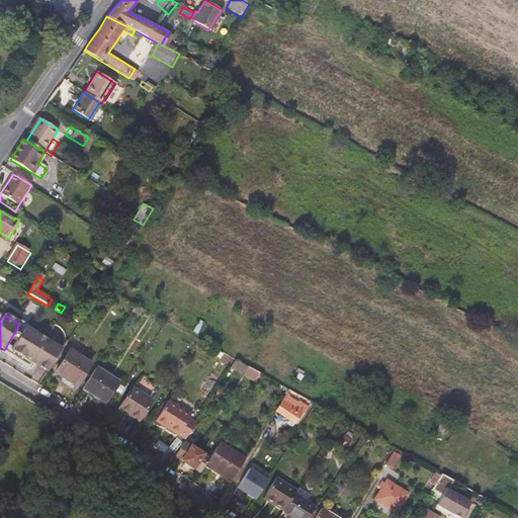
[(79,315),(75,321),(81,324),(85,318),(79,315)]
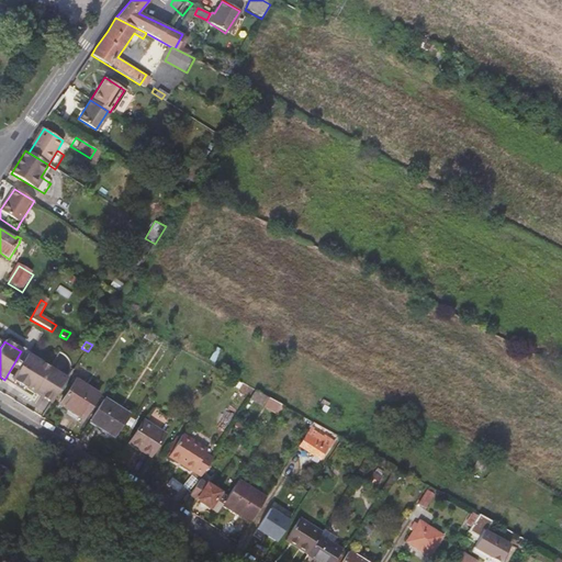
[(26,355),(11,381),(34,394),(35,393),(53,404),(59,394),(69,380),(49,369),(26,355)]
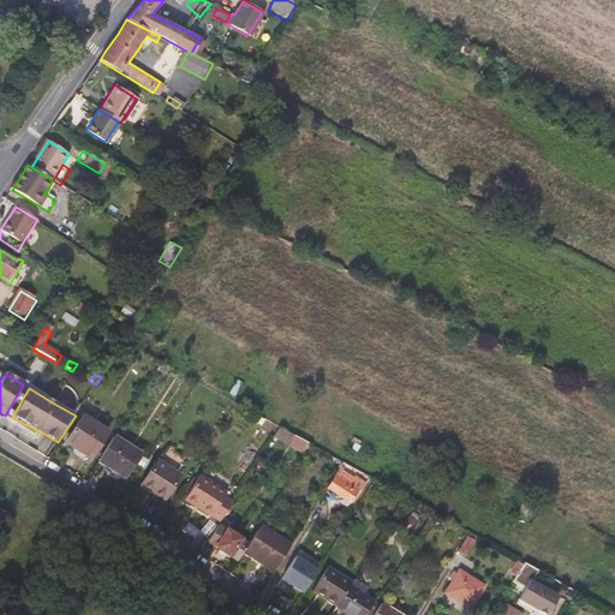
[(82,418),(65,443),(90,460),(107,434),(82,418)]
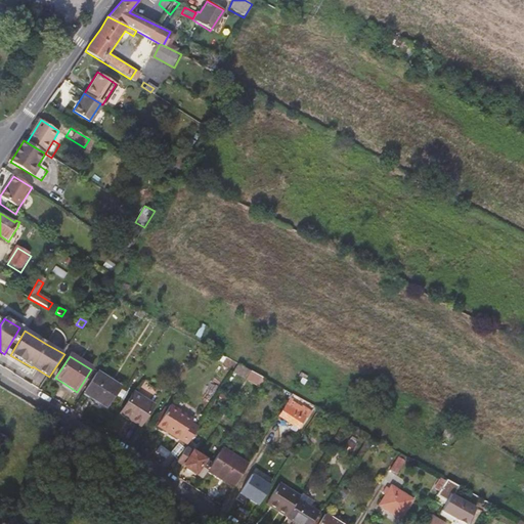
[(248,379),(253,372),(239,364),(234,372),(248,379)]
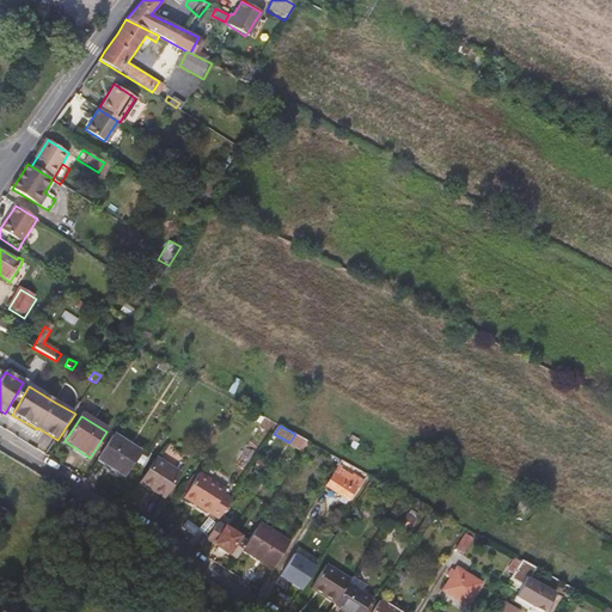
[(141,451),(115,434),(99,457),(127,473),(141,451)]
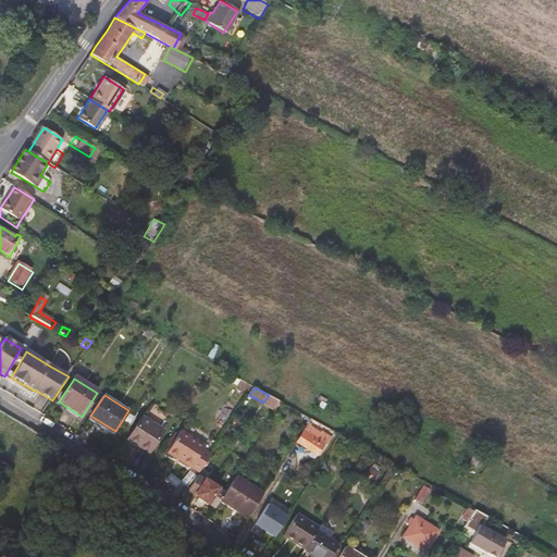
[(144,418),(130,438),(152,453),(165,432),(144,418)]
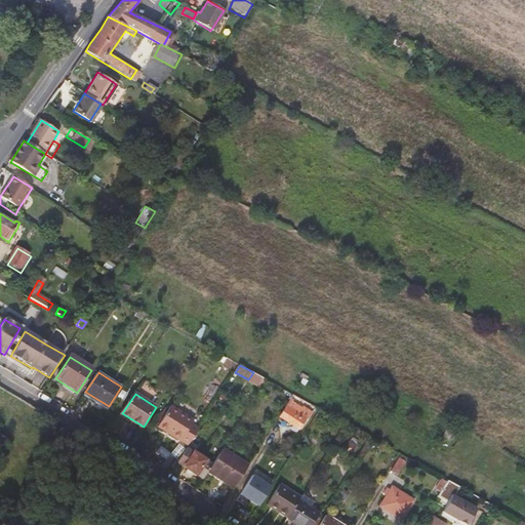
[(311,408),(313,404),(308,402),(304,399),(301,403),(311,408)]
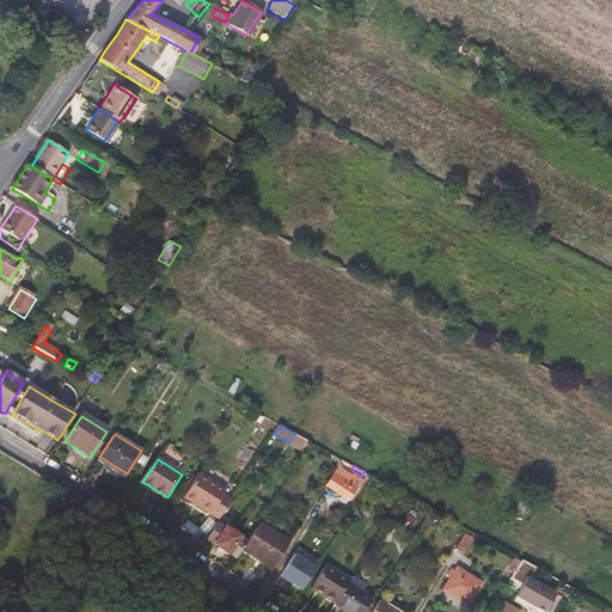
[(360,483),(337,469),(329,482),(352,496),(360,483)]
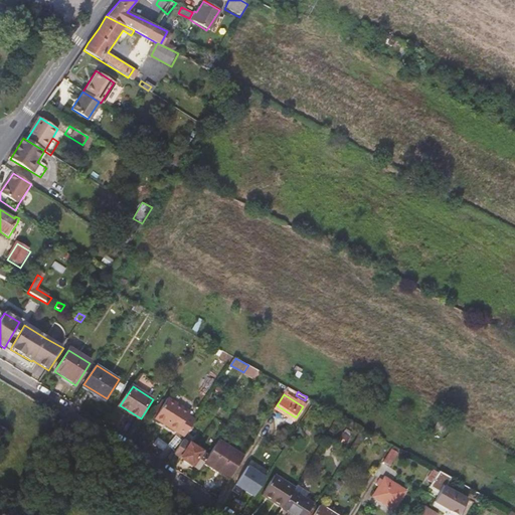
[(167,425),(184,437),(185,436),(187,433),(197,416),(168,398),(157,414),(169,422),(167,425)]
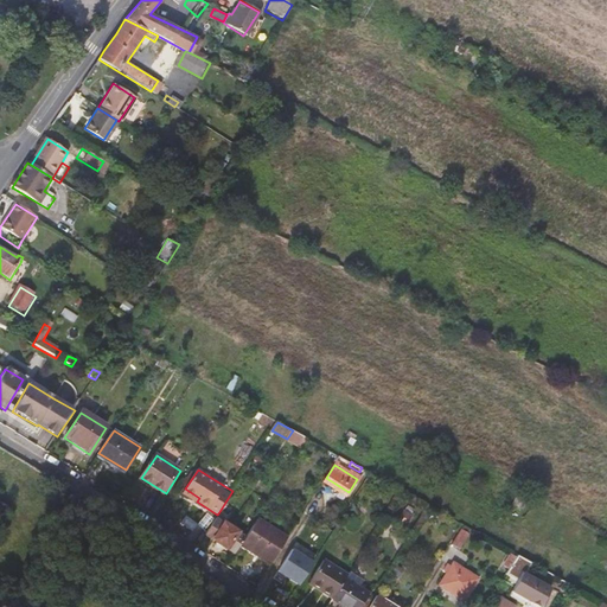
[(183,492),(197,502),(199,498),(185,489),(183,492)]
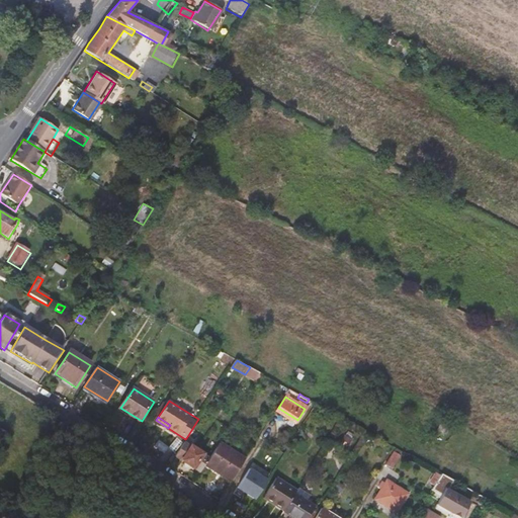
[(174,456),(200,472),(205,463),(208,458),(183,442),(174,456)]
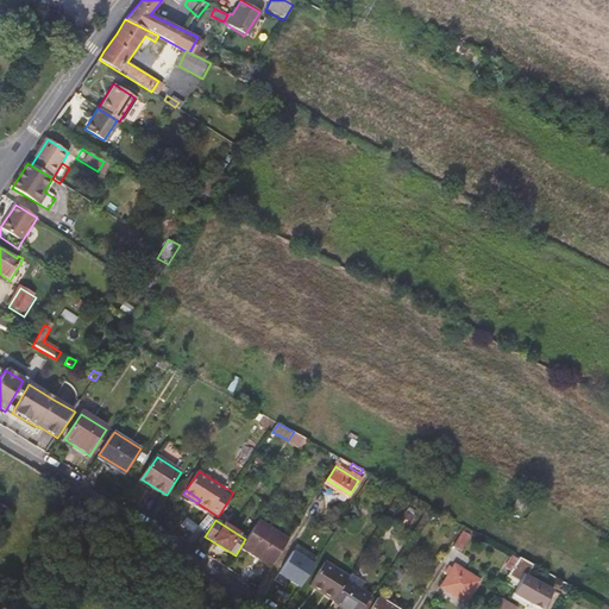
[(287,540),(257,521),(245,539),(242,545),(258,556),(259,553),(274,562),(287,540)]
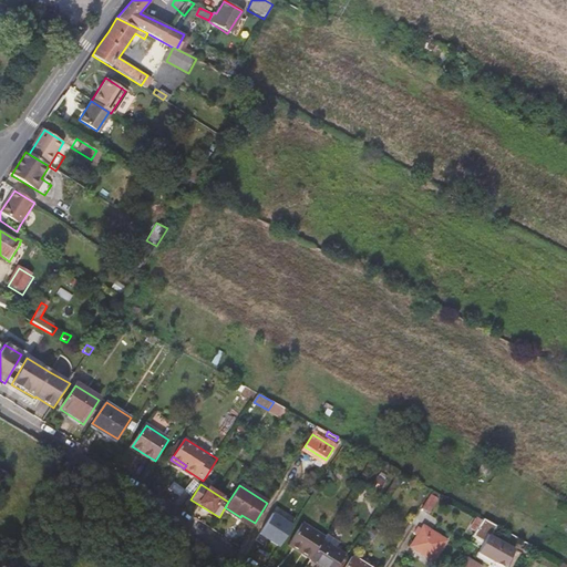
[(436,496),(429,492),(419,506),(428,511),(436,496)]
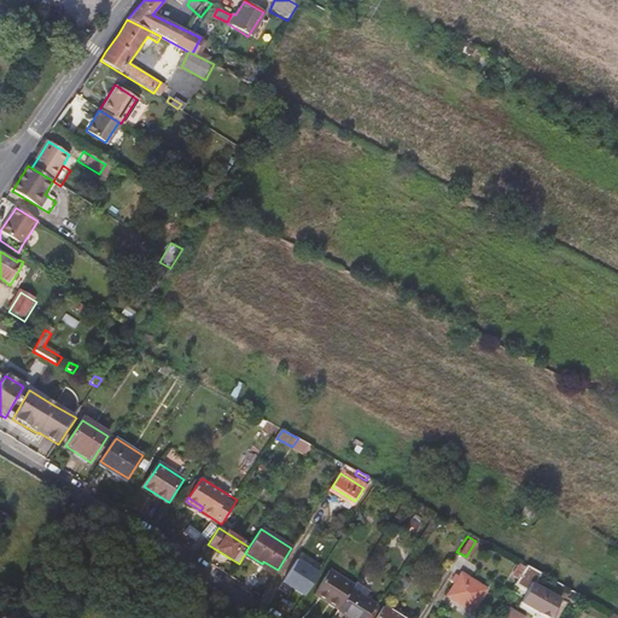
[(514,573),(520,576),(528,565),(522,563),(514,573)]
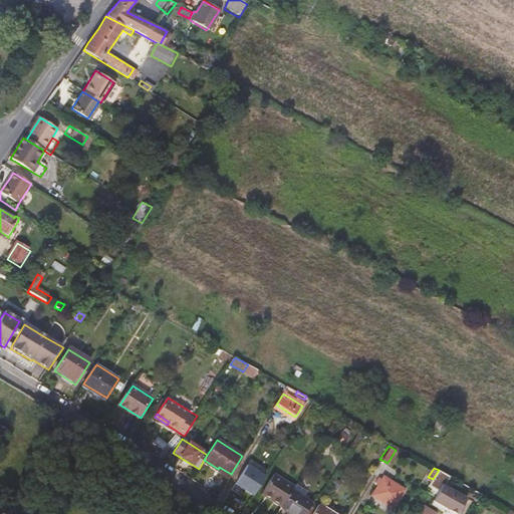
[(438,485),(445,474),(440,470),(439,470),(433,479),(431,482),(438,485)]
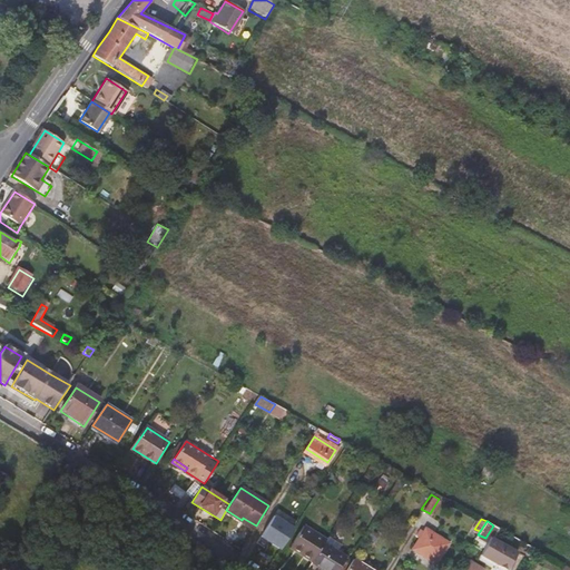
[(288,548),(311,562),(323,543),(325,539),(303,527),(288,548)]
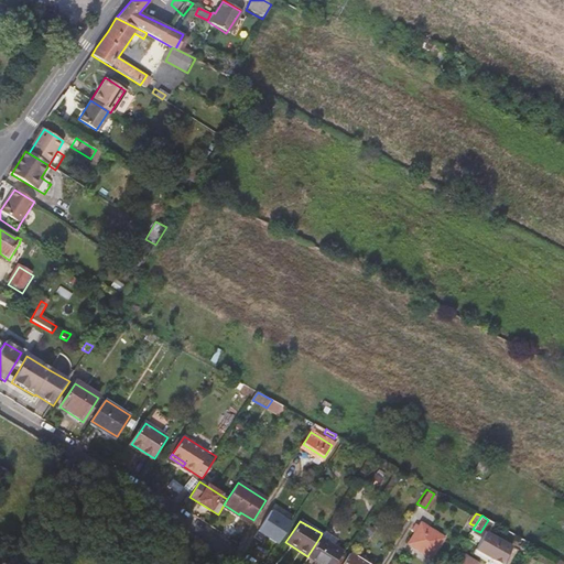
[(252,523),(246,534),(251,538),(258,528),(252,523)]
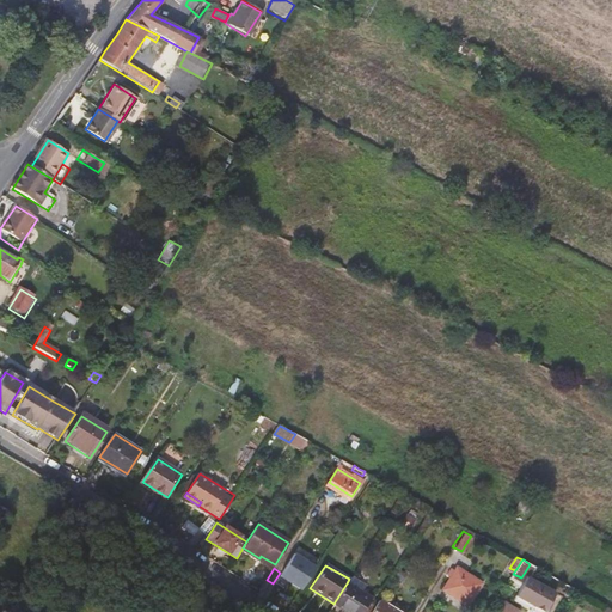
[(454,570),(453,573),(450,570),(445,577),(448,580),(441,591),(465,607),(479,586),(454,570)]
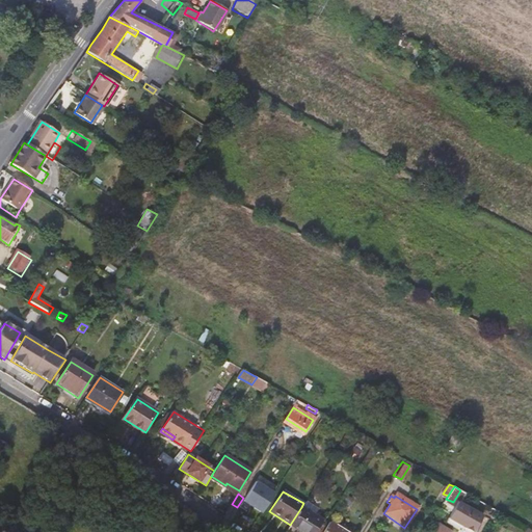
[(450,519),(472,531),(474,531),(484,517),(459,503),(450,519)]
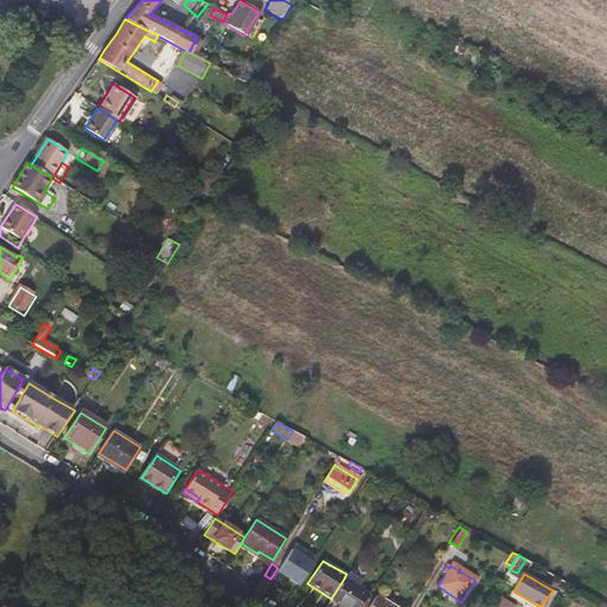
[(359,606),(368,594),(344,579),(331,599),(331,600),(342,606),(359,606)]
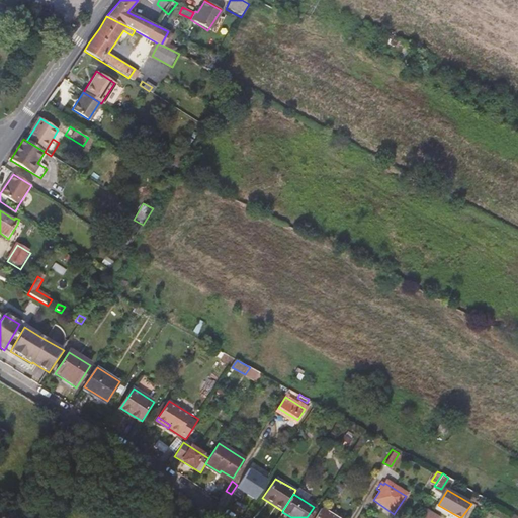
[(478,502),(488,507),(491,501),(481,496),(478,502)]
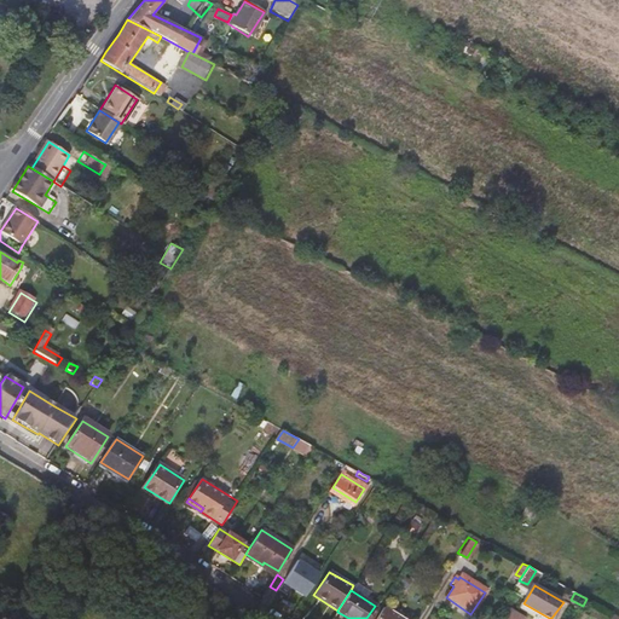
[(403,618),(383,606),(375,618),(403,618)]
